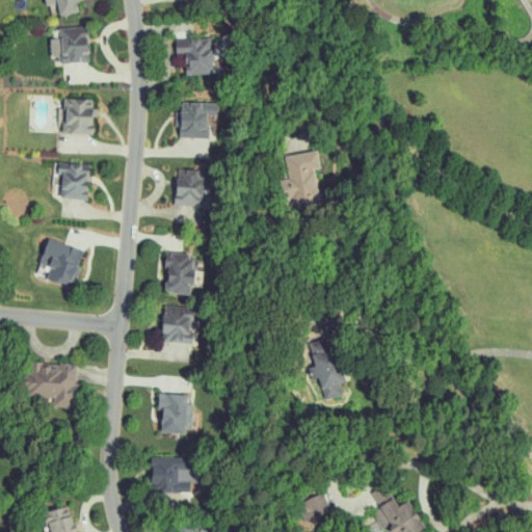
[(44,0),(45,5),(56,3),(58,16),(77,12),(76,1),(80,0),(79,0),(44,0)]
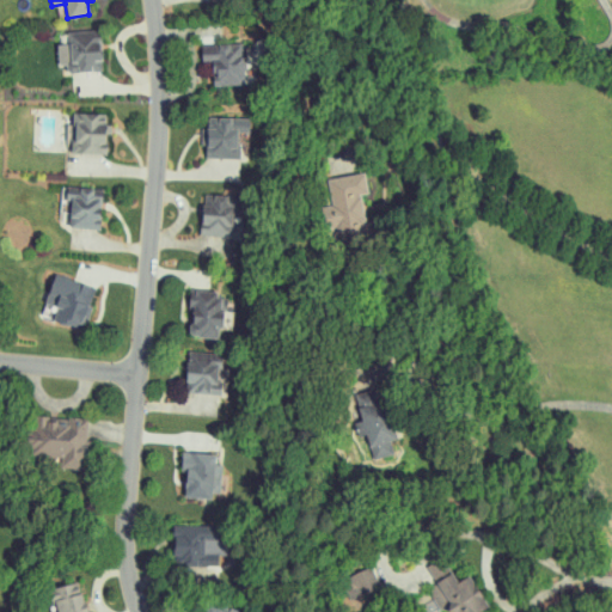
[(67,73),(99,72),(98,31),(67,32),(68,44),(57,44),(57,66),(67,66),(67,73)]
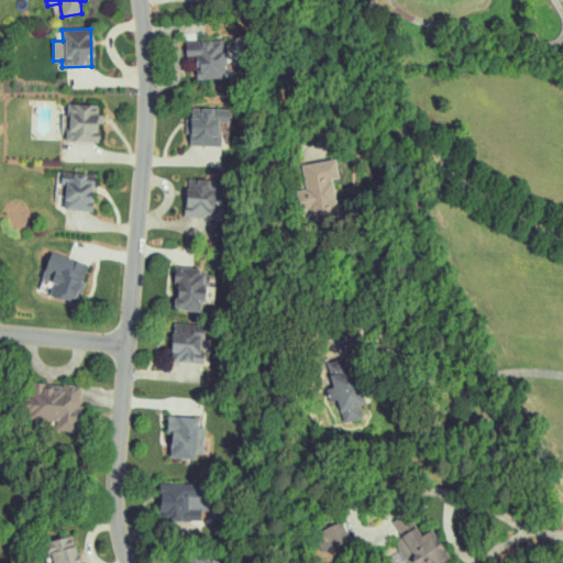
[(196,79),(227,78),(225,37),(200,39),(200,50),(185,51),(185,59),(195,59),(196,79)]
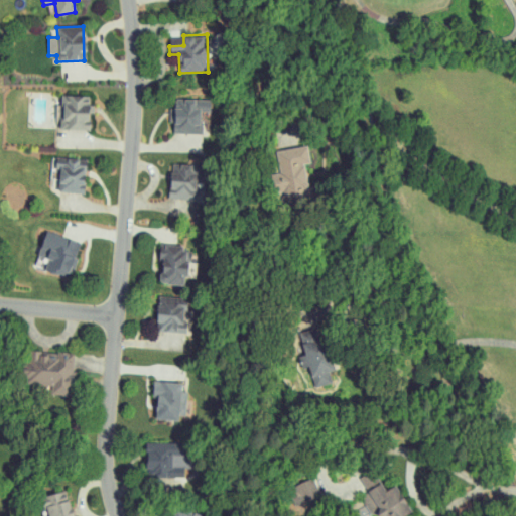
[(59,130),(90,131),(91,96),(60,95),(59,130)]
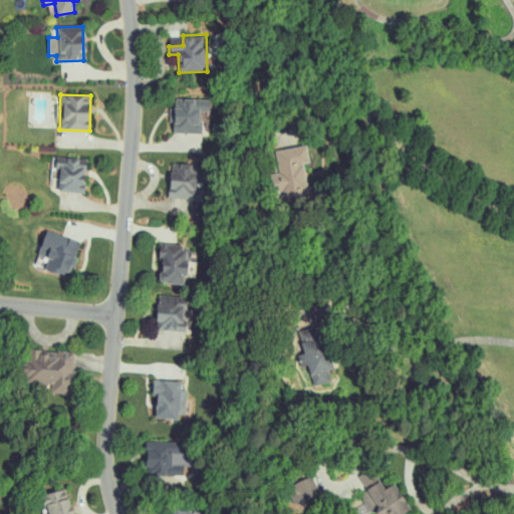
[(172,133),(202,134),(203,112),(209,112),(209,99),(174,99),(174,108),(170,107),(170,121),(173,121),(172,133)]
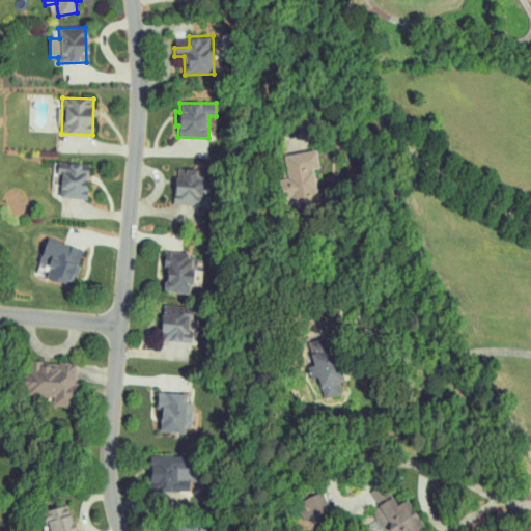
[(283,155),(287,177),(281,178),(284,198),(317,194),(313,169),(319,168),(316,149),(283,155)]
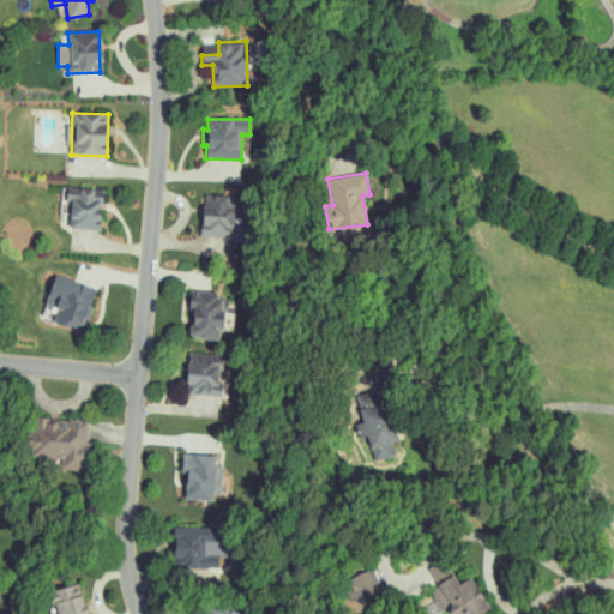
[(67,229),(100,230),(101,190),(91,190),(91,179),(77,179),(76,192),(70,192),(67,229)]
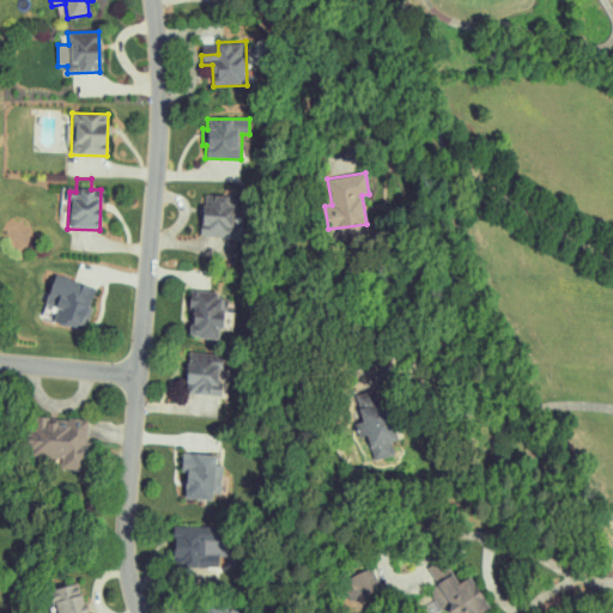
[(201,236),(232,238),(234,210),(238,210),(240,195),(204,193),(201,236)]
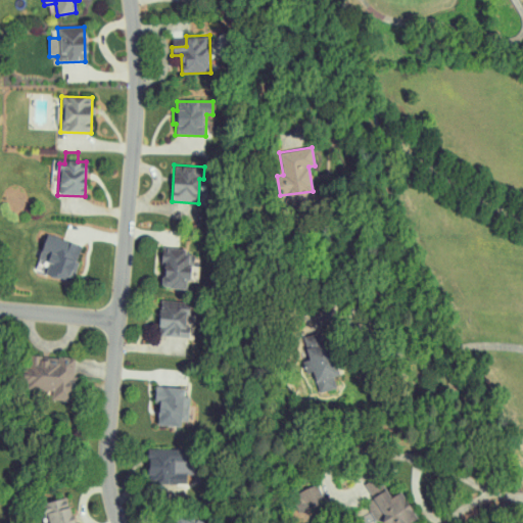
[(45,275),(72,282),(81,245),(45,235),(38,260),(48,264),(45,275)]
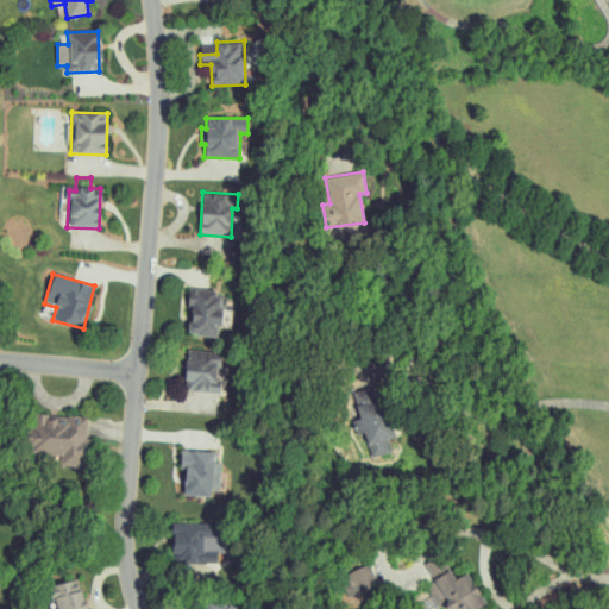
[(221,290),(189,289),(187,337),(217,338),(217,328),(219,328),(221,290)]
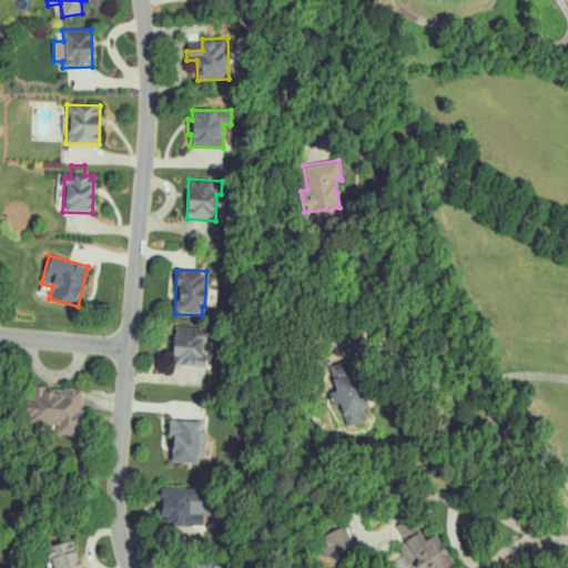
[(335,392),(330,393),(332,405),(341,403),(345,426),(367,422),(355,361),(330,365),(335,392)]
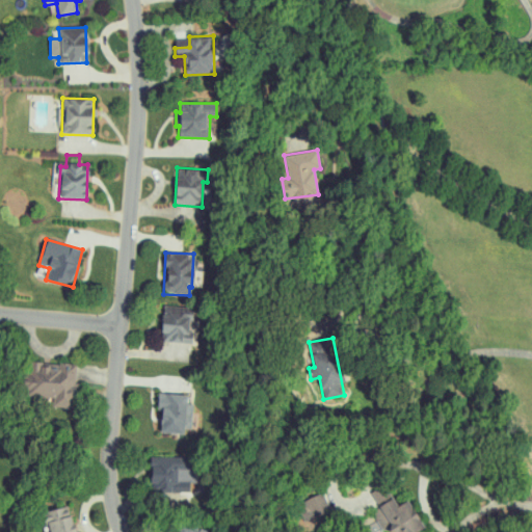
[(76,368),(41,366),(42,363),(25,362),(23,396),(50,398),(49,407),(73,408),(76,368)]
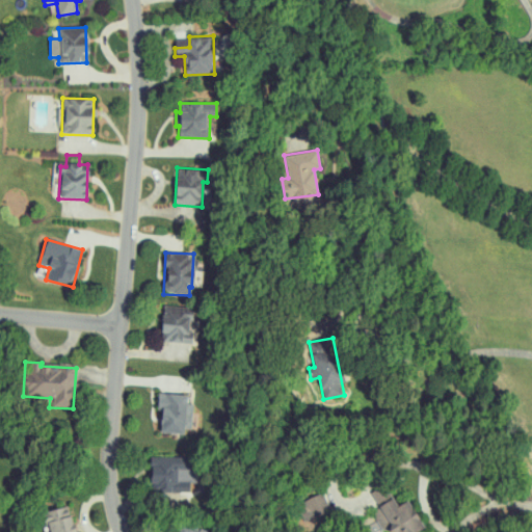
[(184,434),(184,427),(192,427),(192,404),(187,403),(187,394),(157,394),(157,411),(160,411),(159,433),(184,434)]
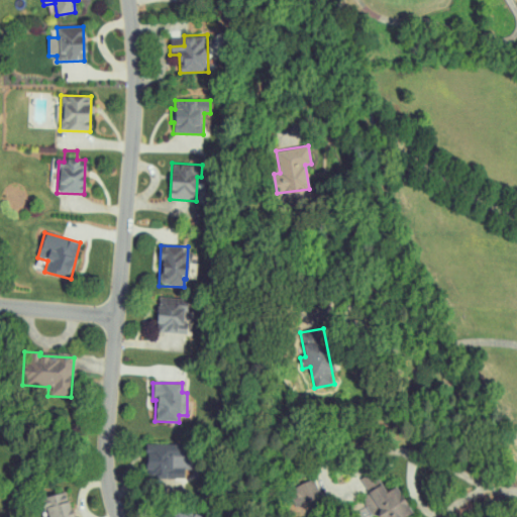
[(146,444),(146,486),(176,486),(176,469),(183,469),(183,449),(176,449),(176,444),(146,444)]
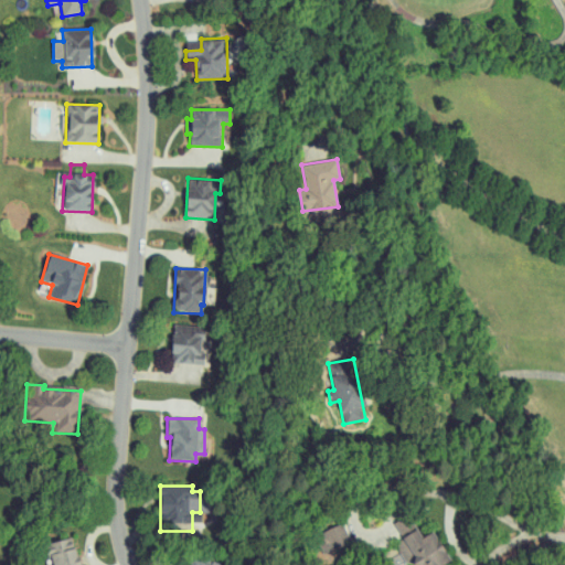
[(326,554),(351,543),(342,523),(317,533),(326,554)]
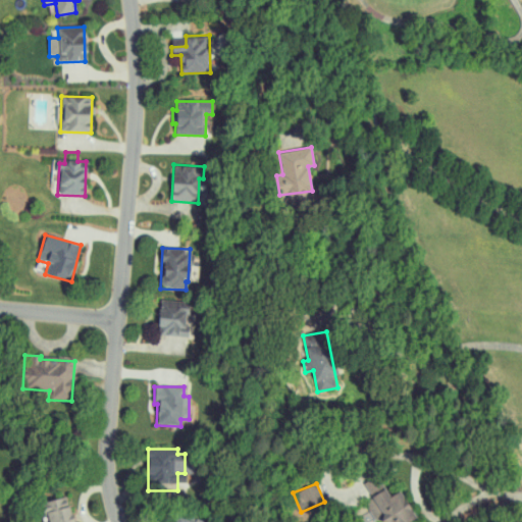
[(387,521),(388,521),(411,521),(415,520),(401,491),(388,498),(385,490),(365,501),(375,521),(387,521)]
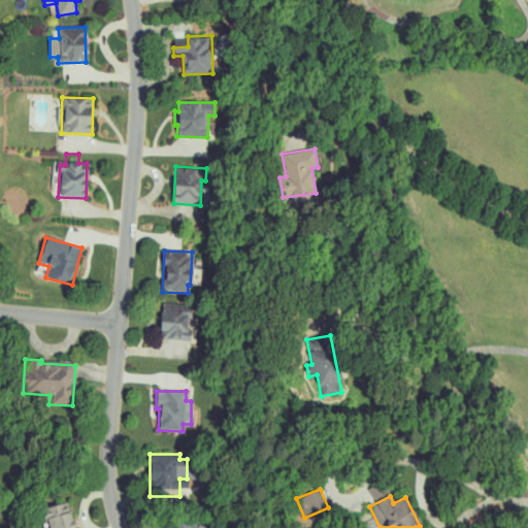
[(43,508),(47,527),(74,527),(70,503),(43,508)]
